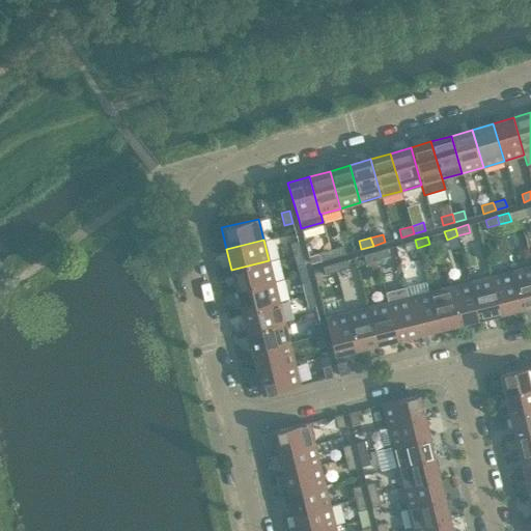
[(417,248),(415,240),(403,243),(407,252),(406,252),(408,261),(420,258),(417,248)]
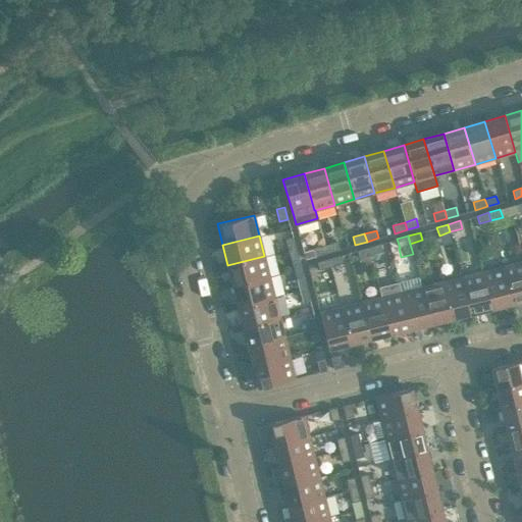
[(284,239),(289,251),(297,249),(293,237),(284,239)]
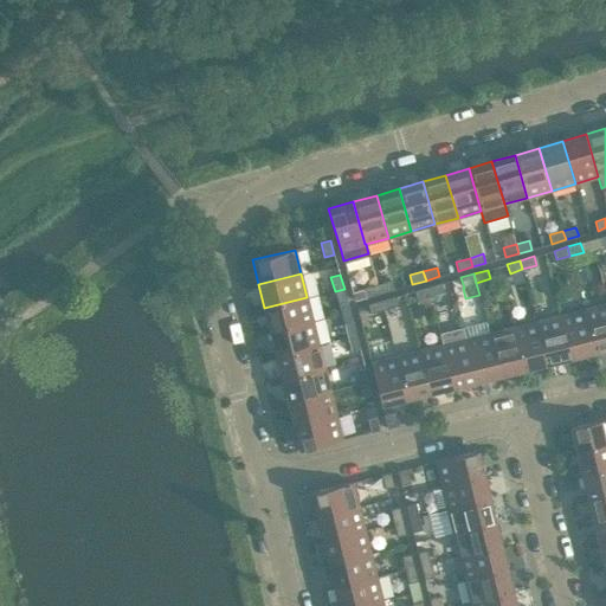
[(389,281),(376,284),(379,294),(393,290),(389,281)]
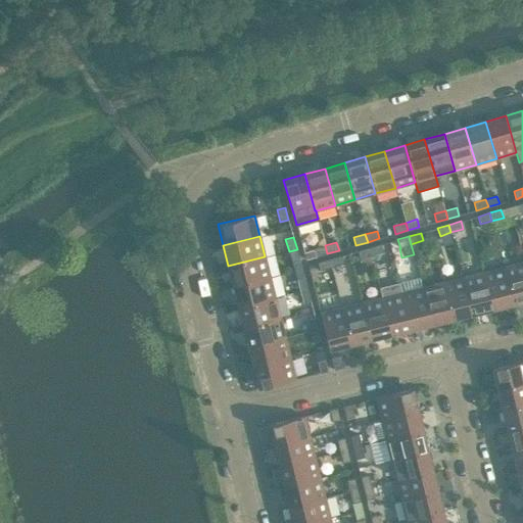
[(381,244),(369,248),(371,255),(383,252),(381,244)]
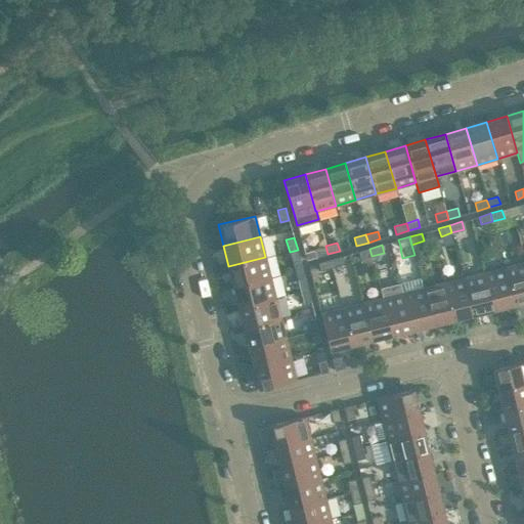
[(328,254),(325,246),(314,250),(316,257),(328,254)]
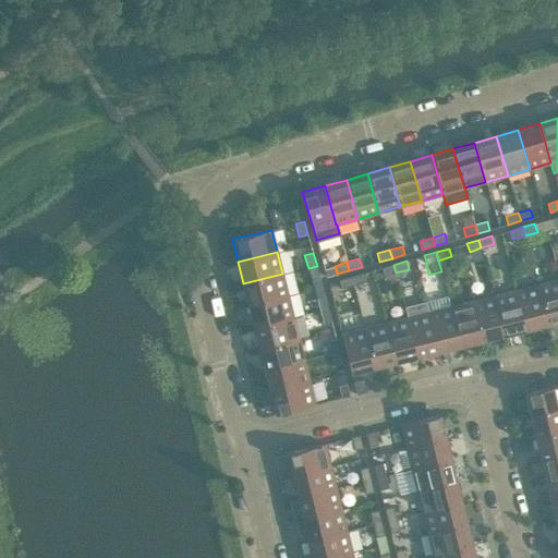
[(393,265),(381,268),(384,276),(396,273),(393,265)]
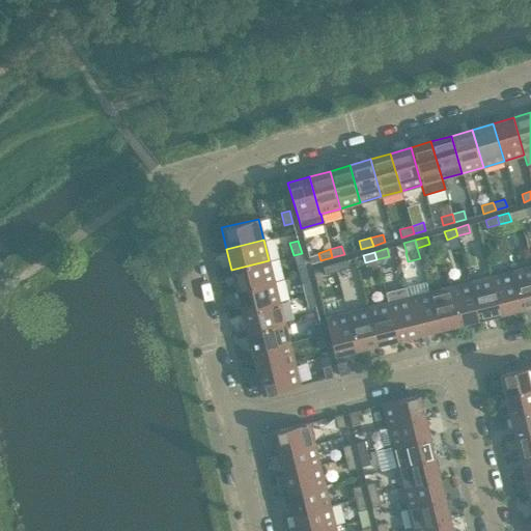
[(302,253),(294,255),(297,267),(305,264),(302,253)]
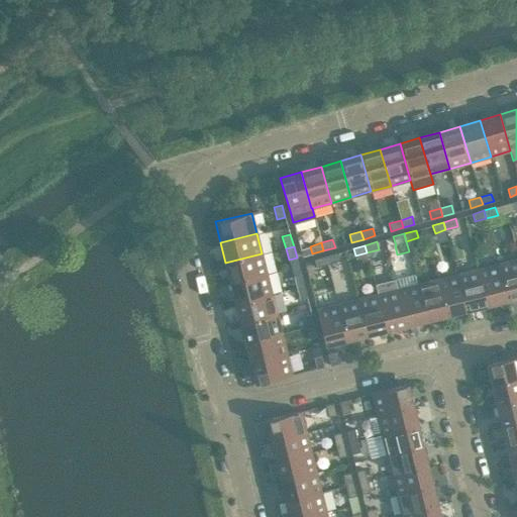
[(336,252),(324,256),(326,265),(339,261),(336,252)]
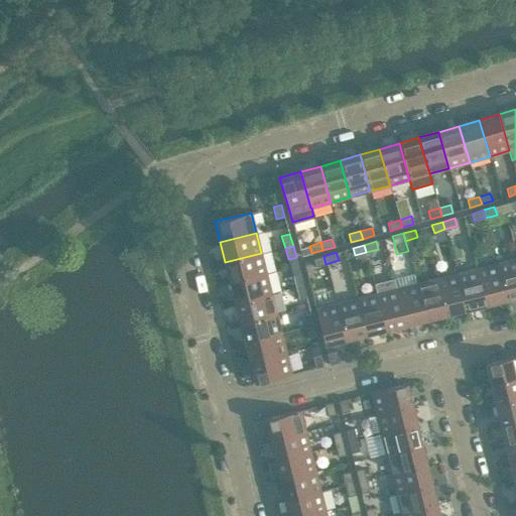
[(261,253),(225,262),(230,282),(266,273),(261,253)]
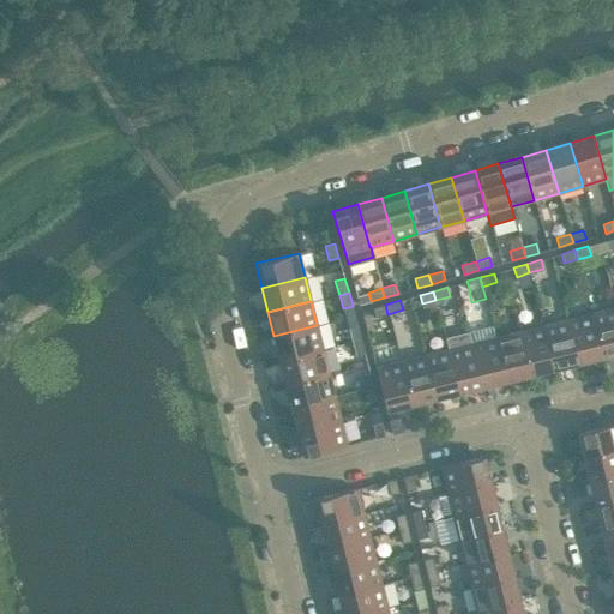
[(385,305),(373,308),(375,318),(387,314),(385,305)]
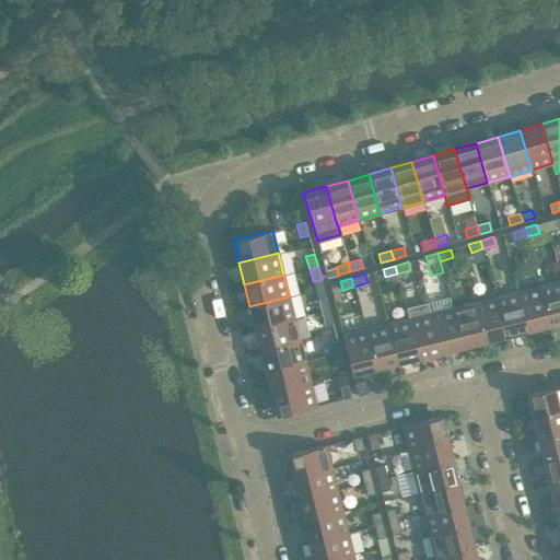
[(559,280),(539,286),(549,326),(559,322),(559,280)]
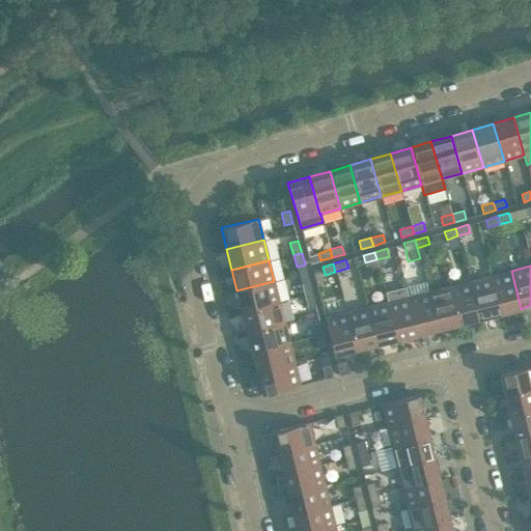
[(511,271),(490,276),(499,314),(521,309),(511,271)]
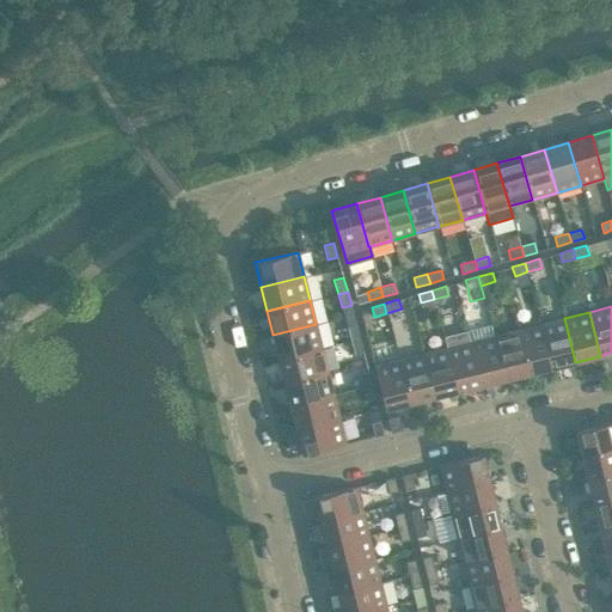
[(564,318),(542,324),(552,368),(575,362),(564,318)]
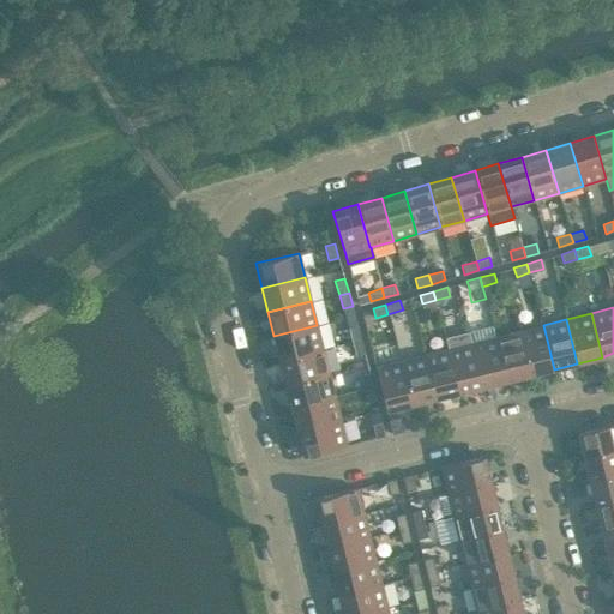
[(317,325),(274,336),(280,360),(323,349),(317,325)]
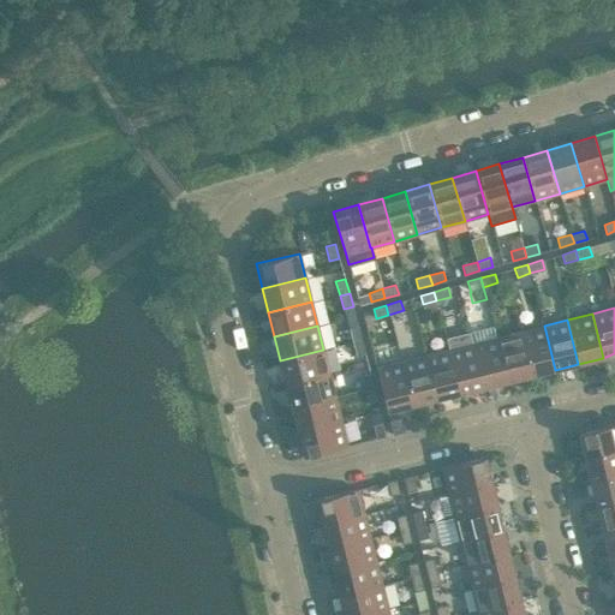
[(358,326),(348,328),(352,344),(362,341),(358,326)]
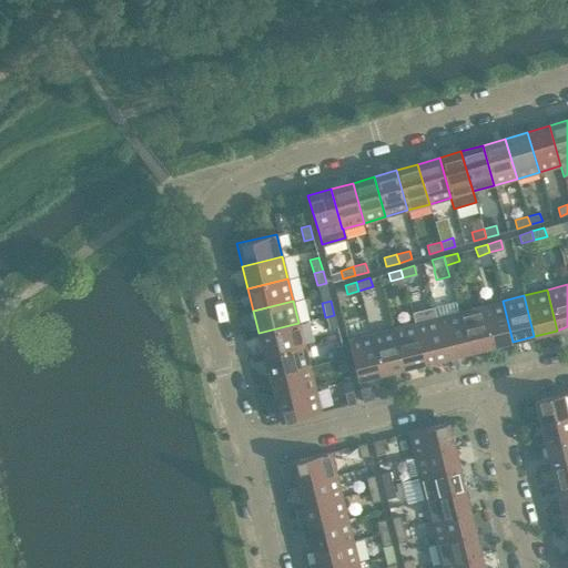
[(503,301),(480,306),(490,346),(513,342),(503,301)]
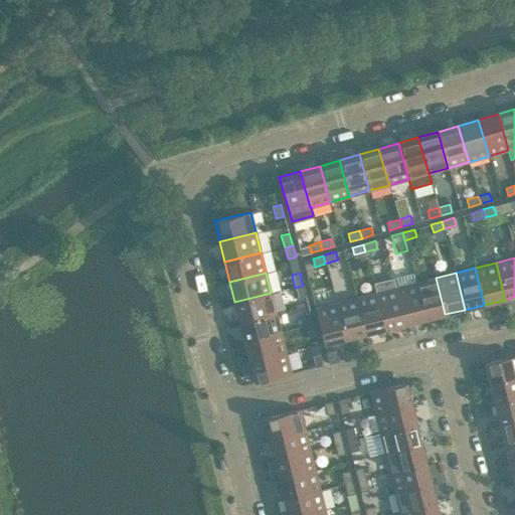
[(413,274),(393,279),(395,288),(404,324),(424,319),(415,283),(413,274)]
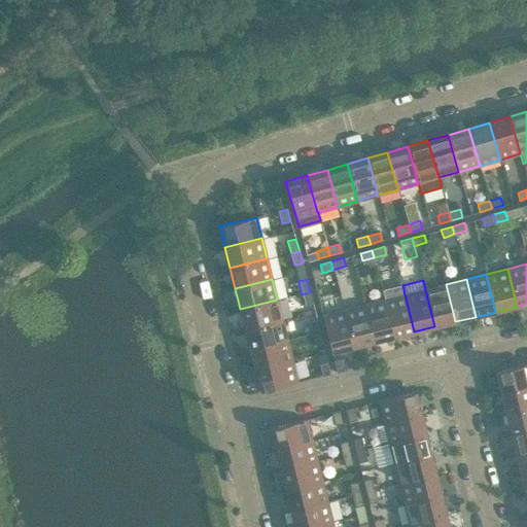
[(446,284),(425,289),(434,326),(455,321),(446,284)]
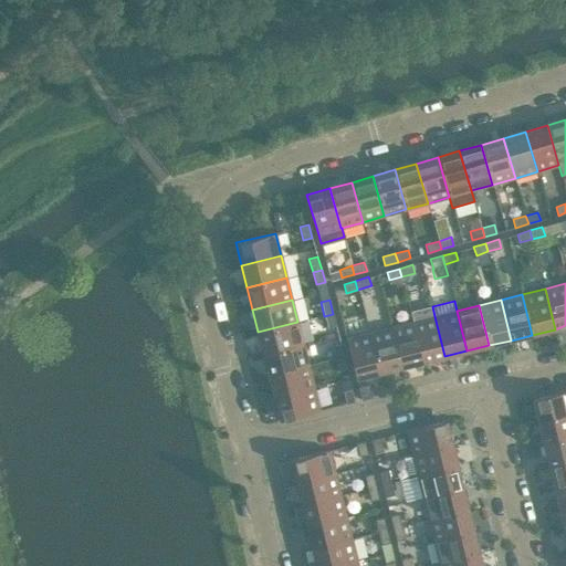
[(432,306),(410,311),(413,322),(423,362),(444,356),(435,316),(432,306)]
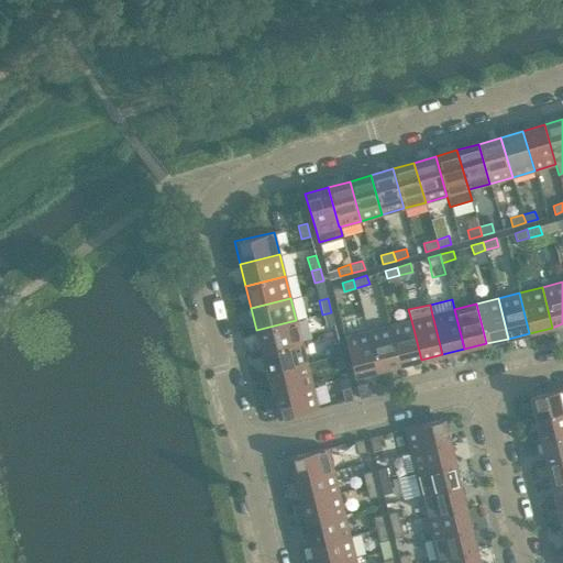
[(331,312),(322,315),(326,326),(334,323),(331,312)]
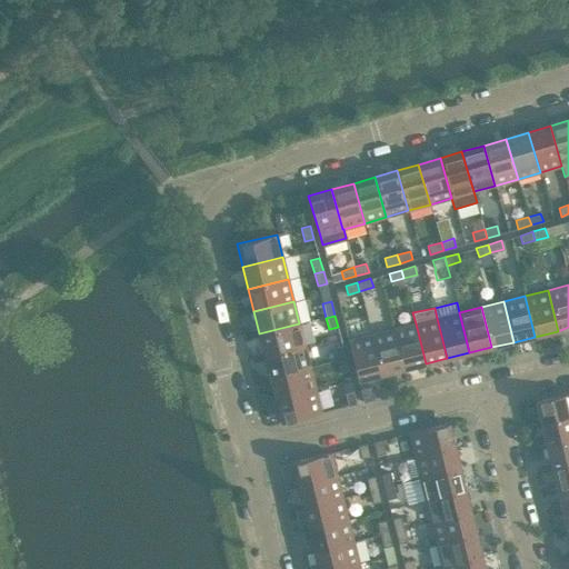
[(299,323),(259,333),(265,356),(305,346),(299,323)]
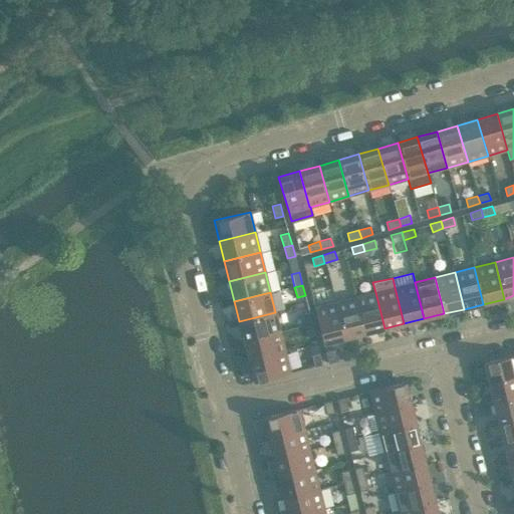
[(375,292),(355,297),(364,333),(384,328),(375,292)]
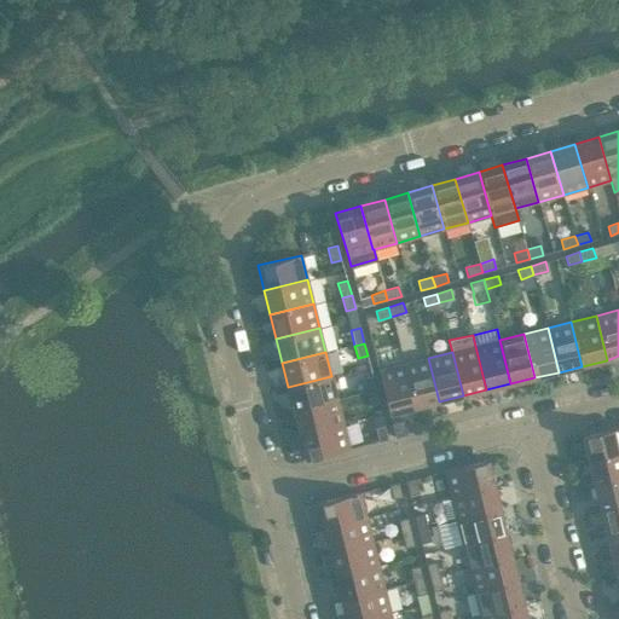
[(428,358),(404,364),(415,408),(439,401),(428,358)]
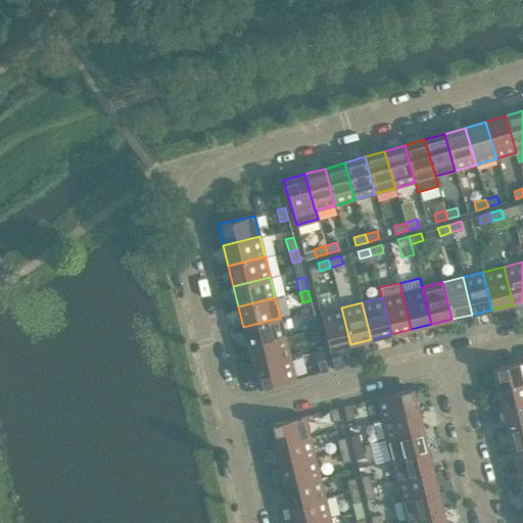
[(341,307),(320,313),(329,349),(350,344),(341,307)]
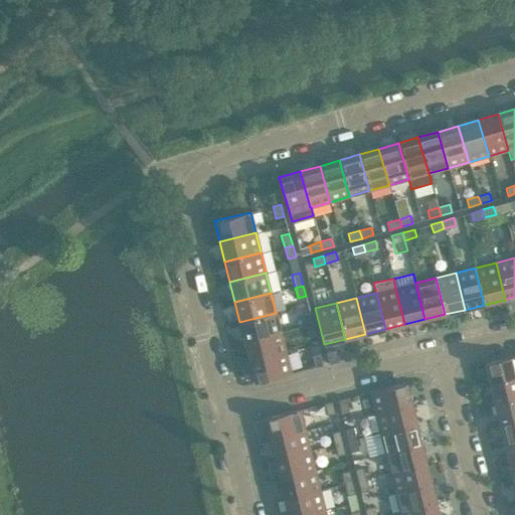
[(276,313),(239,322),(244,341),(281,332),(276,313)]
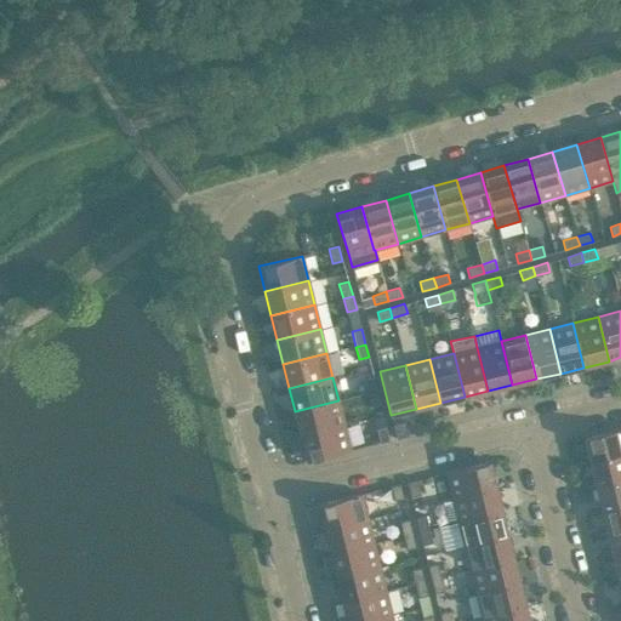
[(364,380),(368,394),(377,392),(374,377),(364,380)]
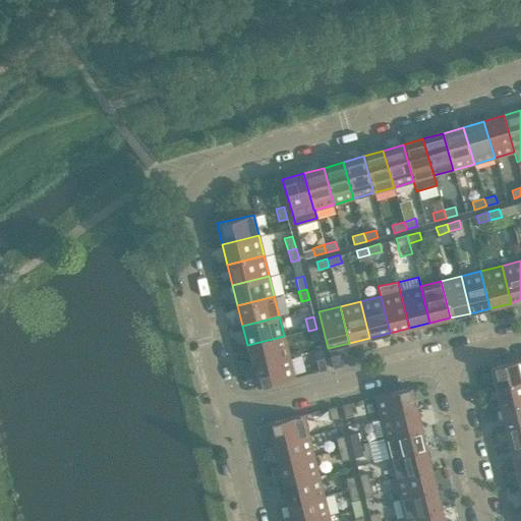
[(316,329),(308,331),(311,342),(320,340),(316,329)]
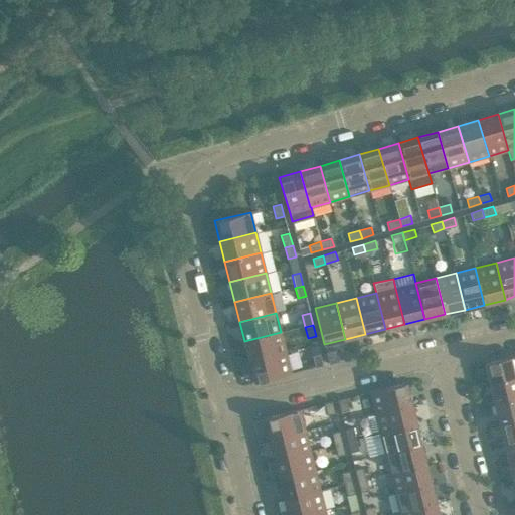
[(281,332),(244,341),(249,361),(286,352),(281,332)]
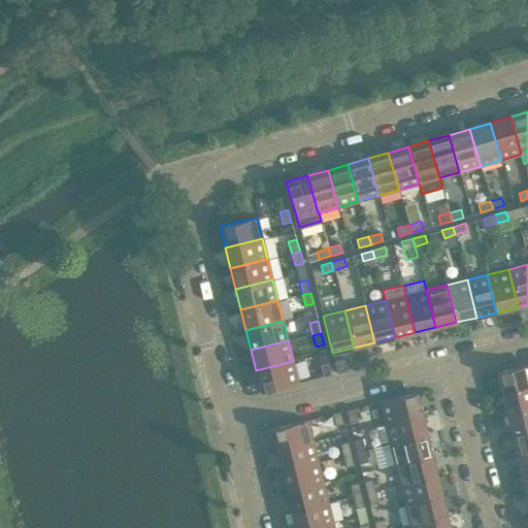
[(344,359),(334,361),(337,373),(348,370),(344,359)]
